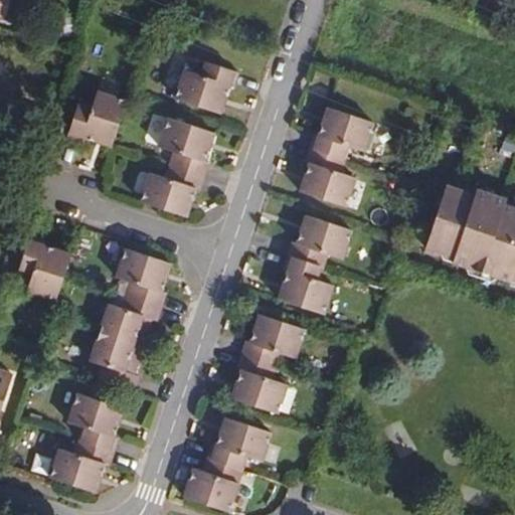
[(183,67),(173,98),(218,113),(228,83),(233,83),(237,71),(201,59),(197,71),(183,67)]
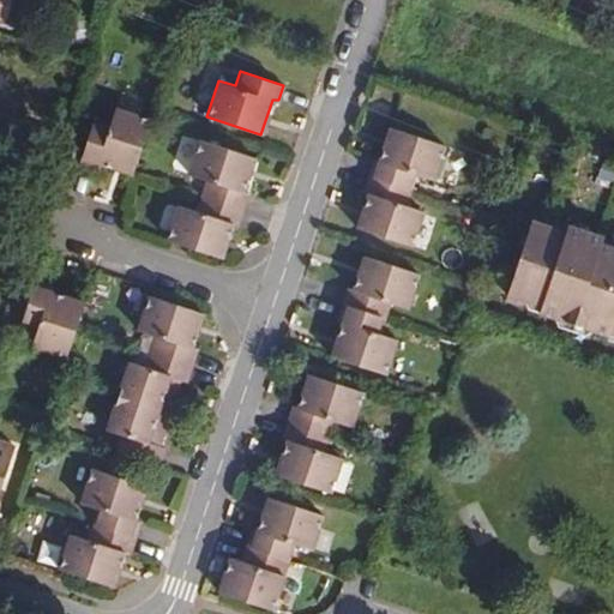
[(94,120),(80,163),(96,168),(97,162),(132,174),(150,120),(115,109),(109,125),(94,120)]
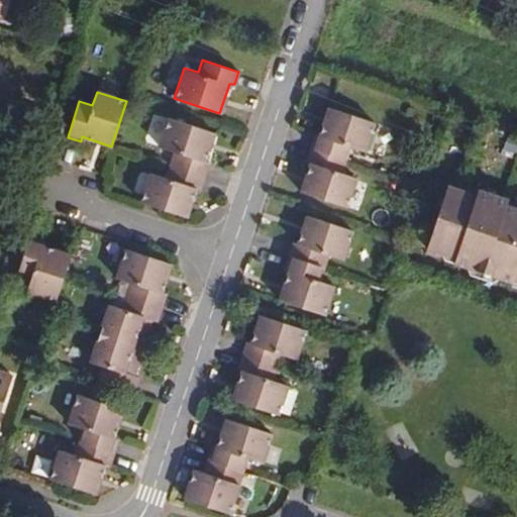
[(311,159),(301,188),(346,203),(356,173),(343,169),(350,143),(365,147),(374,118),(329,104),(320,132),(314,131),(306,157),(311,159)]
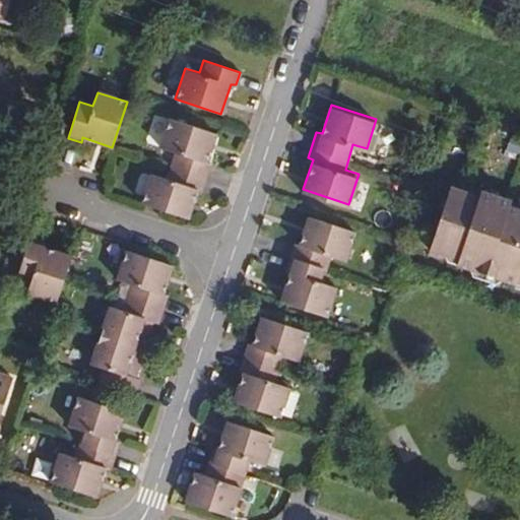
[(148,172),(138,201),(184,216),(193,188),(198,189),(207,163),(202,160),(211,132),(167,117),(156,146),(171,151),(161,177),(148,172)]
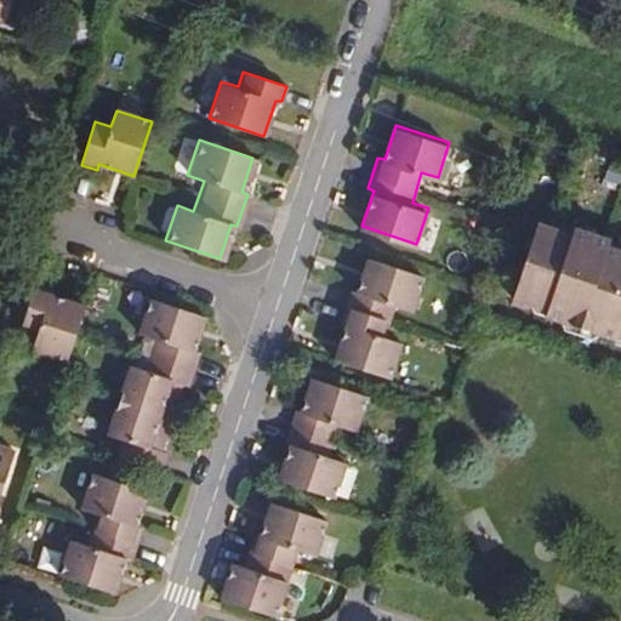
[(535,224),(511,300),(545,311),(543,318),(613,341),(615,339),(620,340),(620,245),(571,229),(570,235),(535,224)]
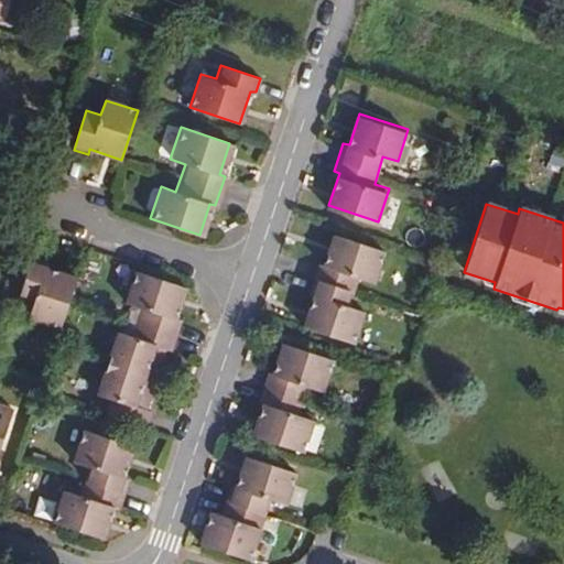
[(317,296),(306,328),(356,345),(367,312),(351,307),(360,280),(376,284),(386,251),(337,236),(327,268),(321,266),(312,294),(317,296)]
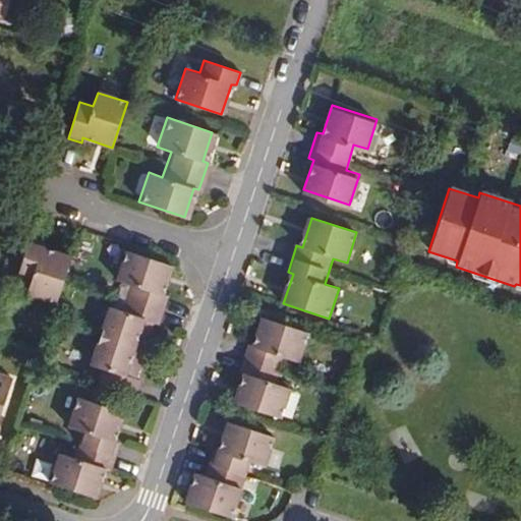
[(31,238),(18,275),(32,279),(26,293),(56,303),(71,257),(43,247),(44,242),(31,238)]
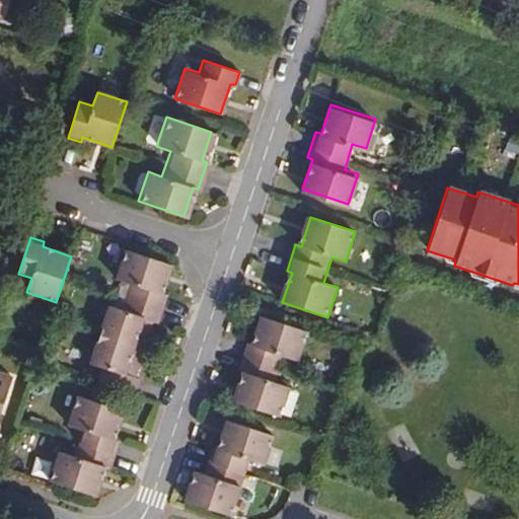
[(107,303),(89,361),(101,365),(96,378),(133,390),(137,376),(133,375),(151,318),(156,319),(164,293),(160,292),(169,263),(128,248),(118,278),(129,282),(121,306),(107,303)]
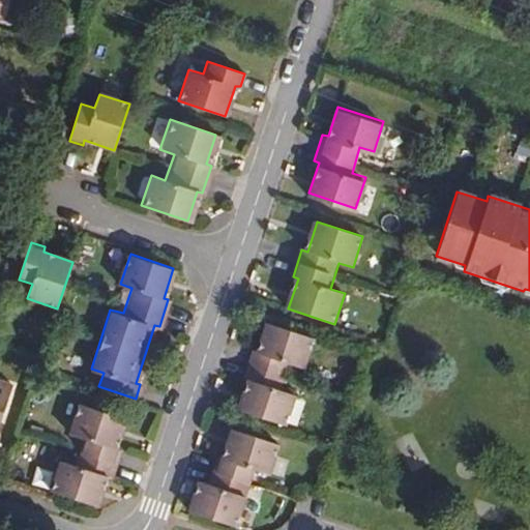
[(248,379),(238,409),(284,424),(294,393),(281,389),(289,363),(302,367),(313,337),(267,323),(257,352),(252,351),(243,377),(248,379)]
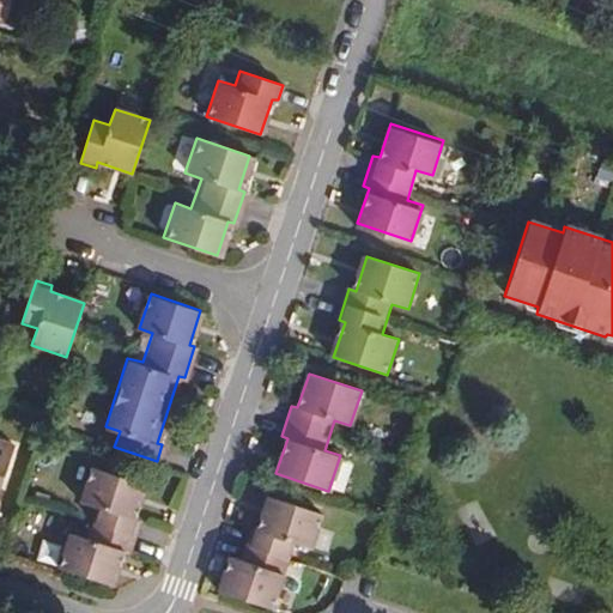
[(0,483),(13,442),(0,437),(0,483)]
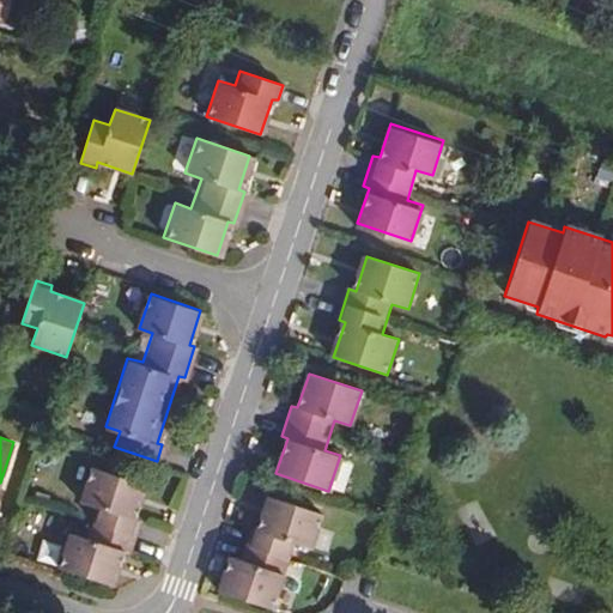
[(71,534),(59,569),(113,587),(123,552),(129,553),(140,522),(134,521),(146,486),(92,468),(80,503),(97,509),(87,539),(71,534)]
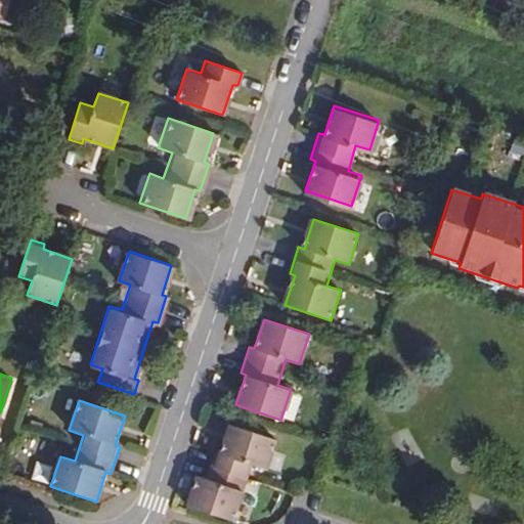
[(195,476),(186,506),(232,521),(251,466),(264,470),(274,440),(229,425),(219,454),(214,453),(205,479),(195,476)]
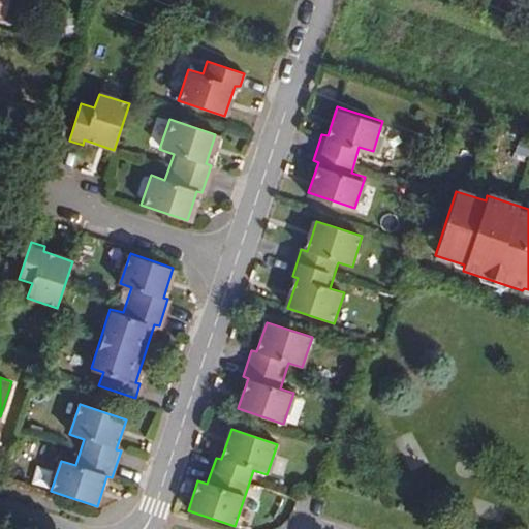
All buildings are outlined.
